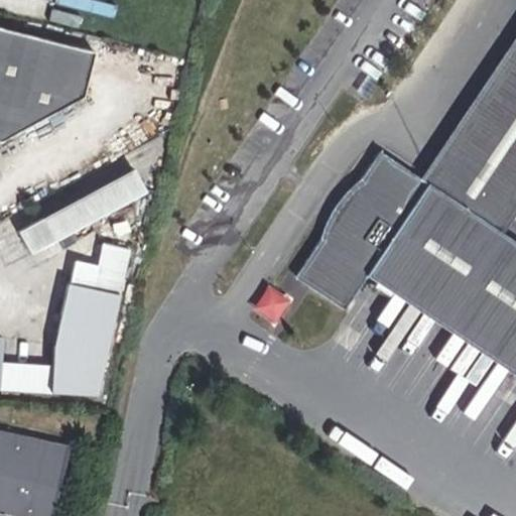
[(0,141),(83,98),(94,52),(0,28),(0,141)]
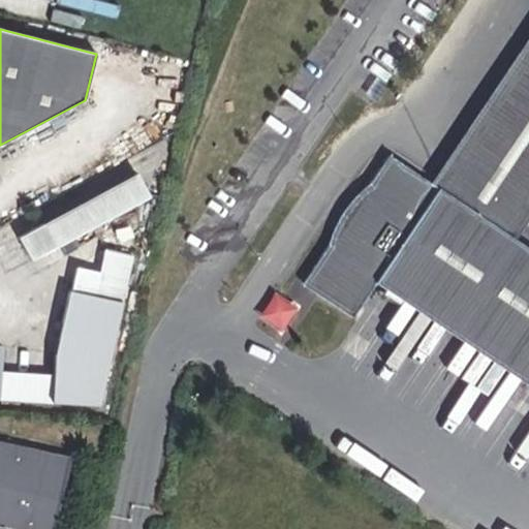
[(528,249),(504,232),(528,195),(528,52),(437,188),(389,155),(351,210),(358,214),(351,222),(345,218),(302,284),(352,318),(381,275),(392,282),(407,291),(401,301),(528,386),(528,249)]
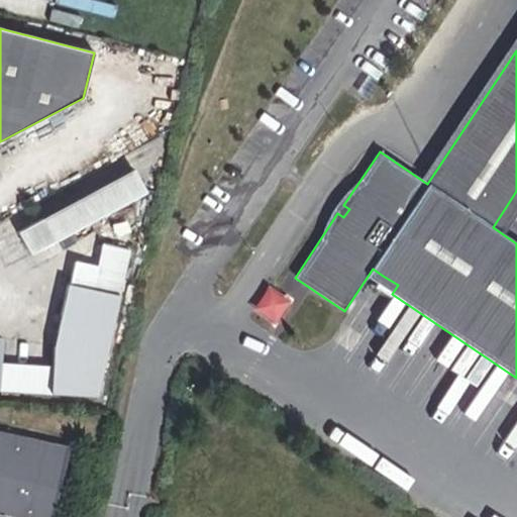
[(30,255),(145,192),(132,169),(18,232),(30,255)]
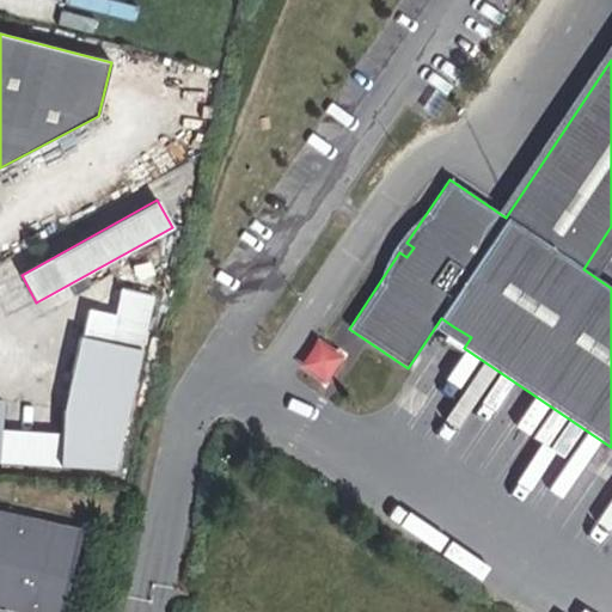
[(0,461),(111,469),(151,295),(120,288),(108,342),(78,336),(61,411),(60,434),(0,430),(2,399),(0,398),(0,461)]
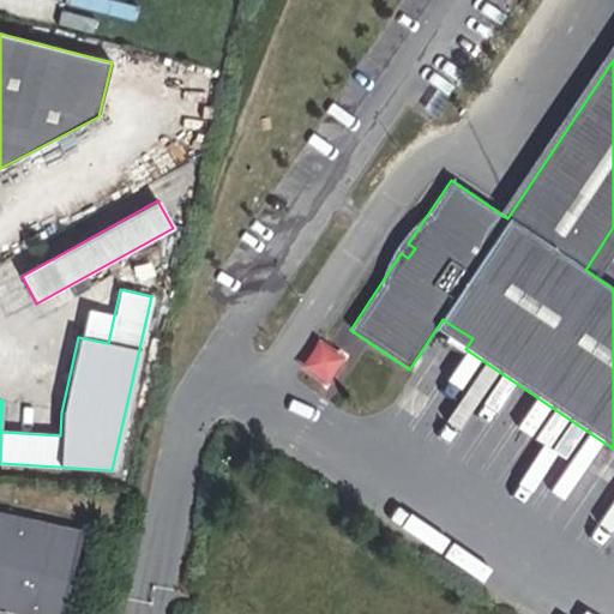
[(465,349),(473,338),(455,327),(446,339),(463,351),(465,349)]
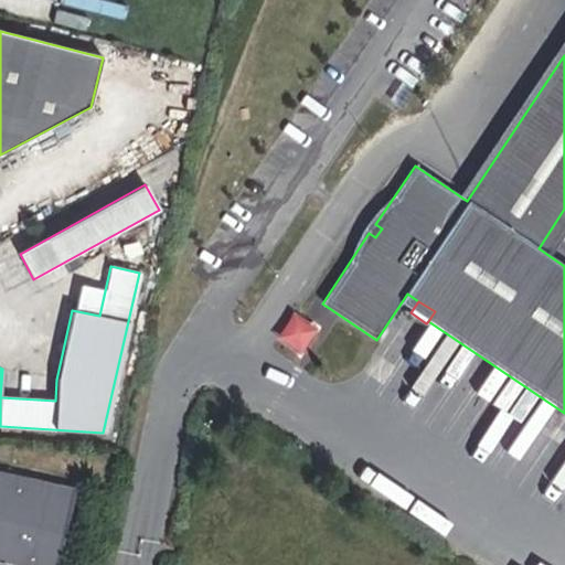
[(302,350),(317,326),(292,311),(278,337),(302,350)]
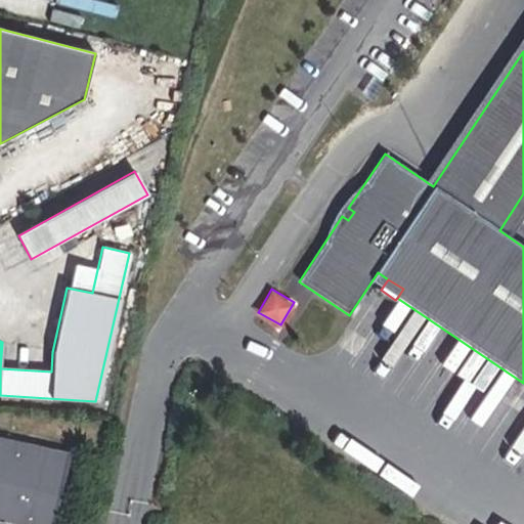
[(12,523),(53,523),(70,453),(0,437),(0,523),(3,523),(4,522),(12,523)]
